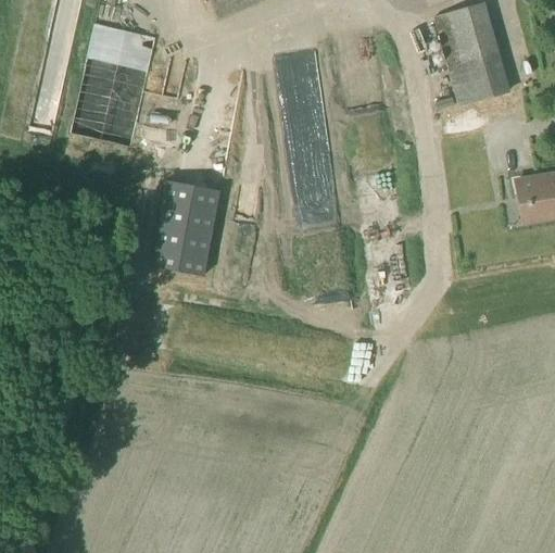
[(438,32),(457,105),(457,107),(509,92),(484,0),(433,16),(434,21),(430,22),(433,34),(438,32)]
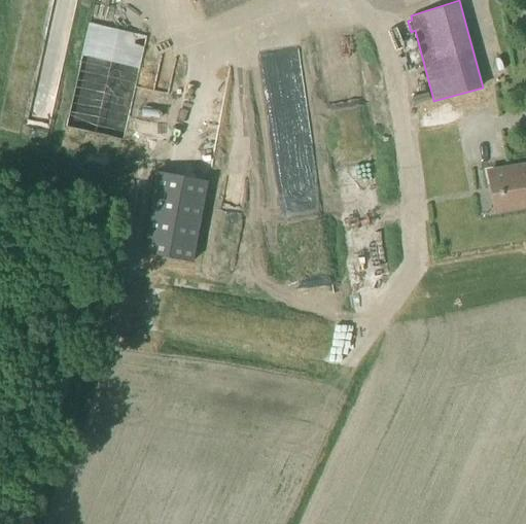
[(125,138),(147,35),(90,22),(66,127),(125,138)]
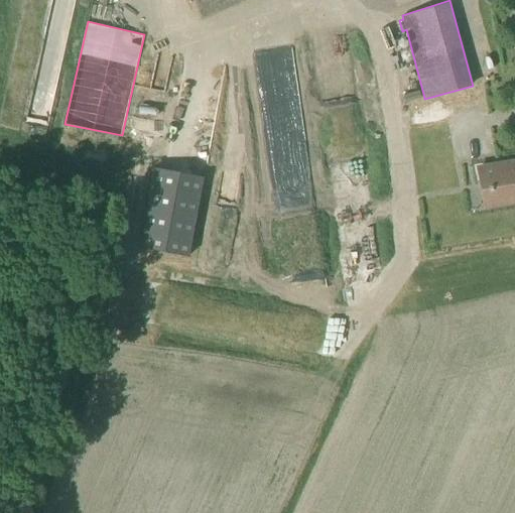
[(470,107),(455,109),(456,120),(472,119),(470,107)]
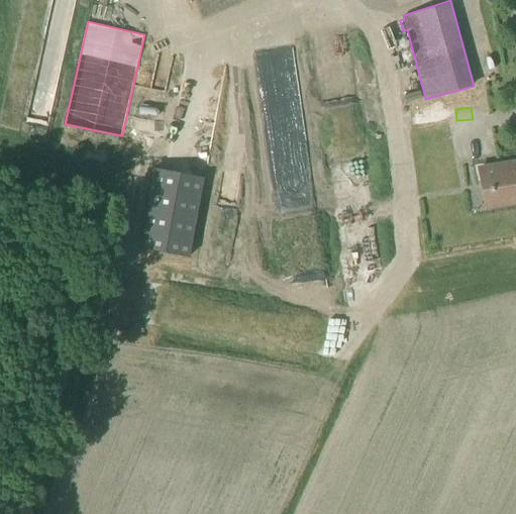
[(486,206),(515,200),(515,160),(479,167),(486,206)]
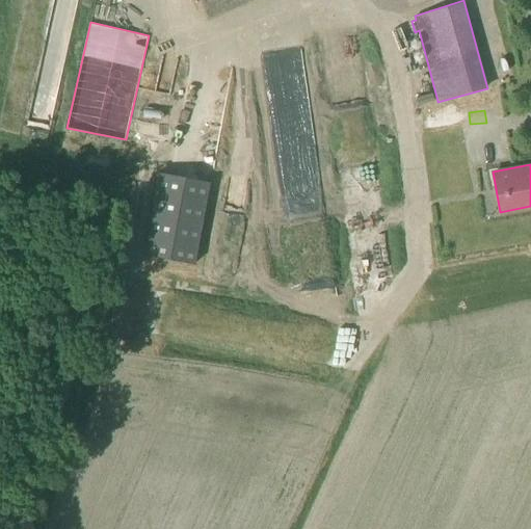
[(194,265),(210,181),(157,172),(142,256),(194,265)]
